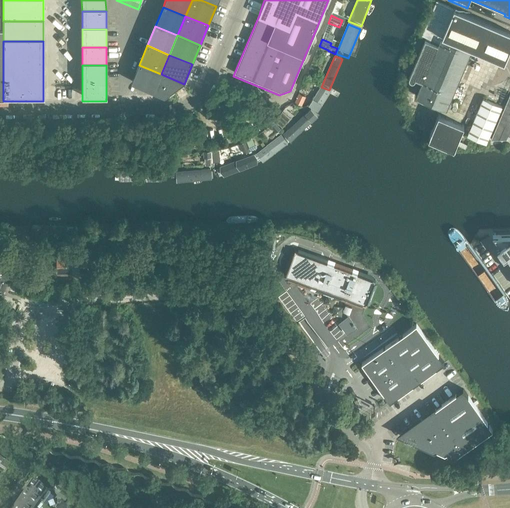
[(161,74),(139,65),(130,85),(153,94),(161,74)]
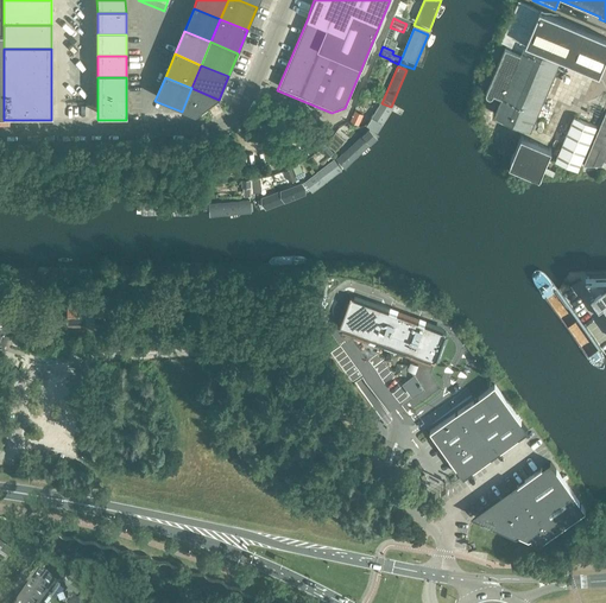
[(371,100),(373,94),(376,88),(366,83),(361,95),(371,100)]
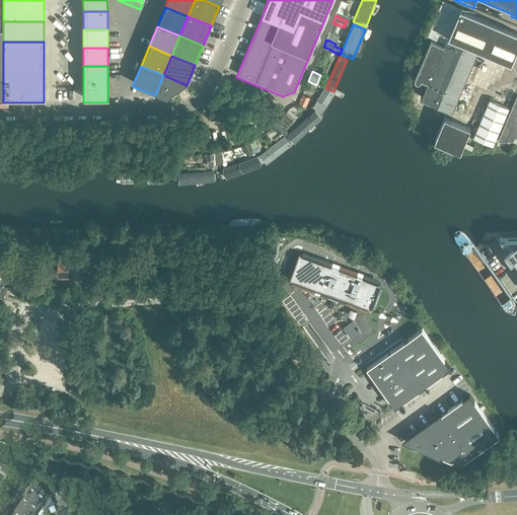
[(187,85),(163,75),(155,95),(165,100),(187,85)]
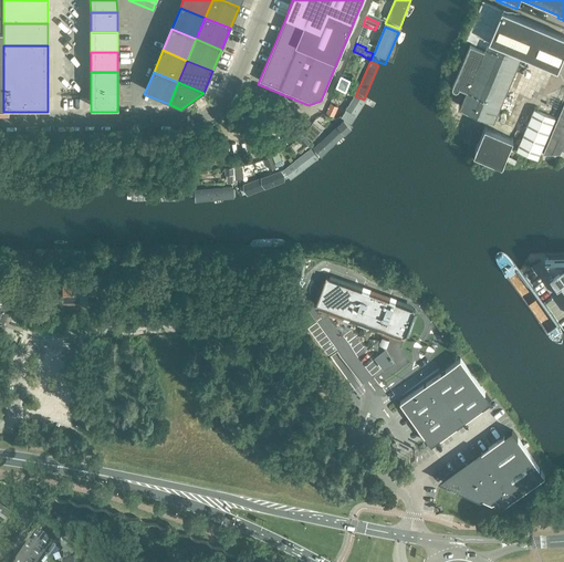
[(350,128),(364,105),(354,99),(340,122),(350,128)]
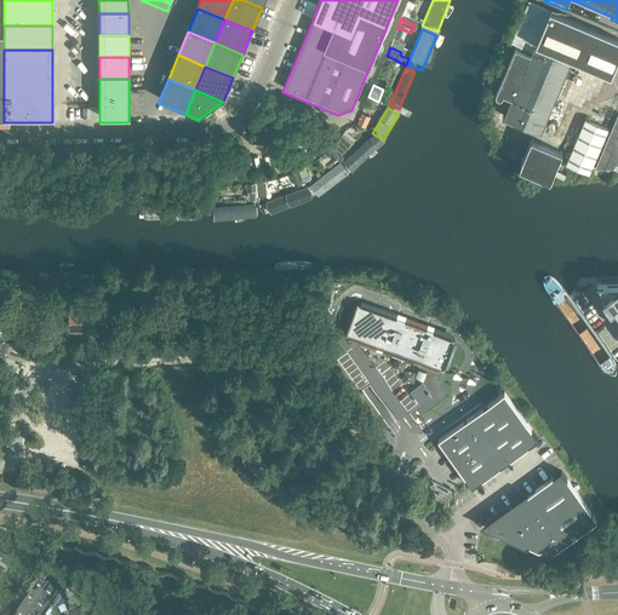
[(360,118),(356,128),(362,131),(367,120),(360,118)]
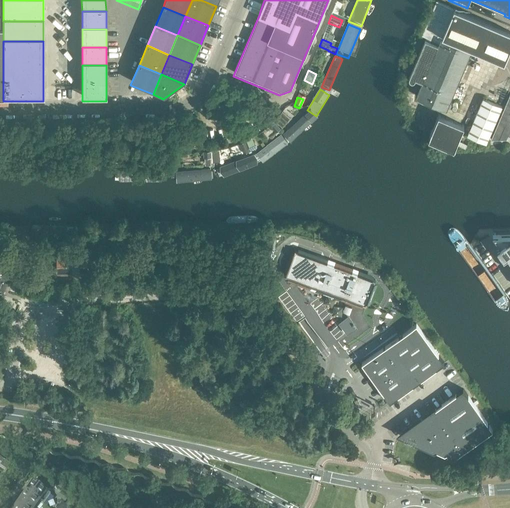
[(509,97),(508,97),(489,143),(503,144),(506,140),(509,141),(509,97)]
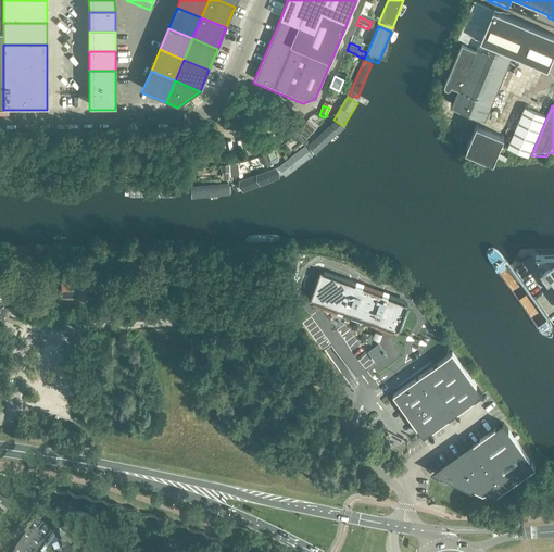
[(317,141),(306,151),(313,158),(343,132),(337,124),(323,137),(322,136),(317,140),(317,141)]
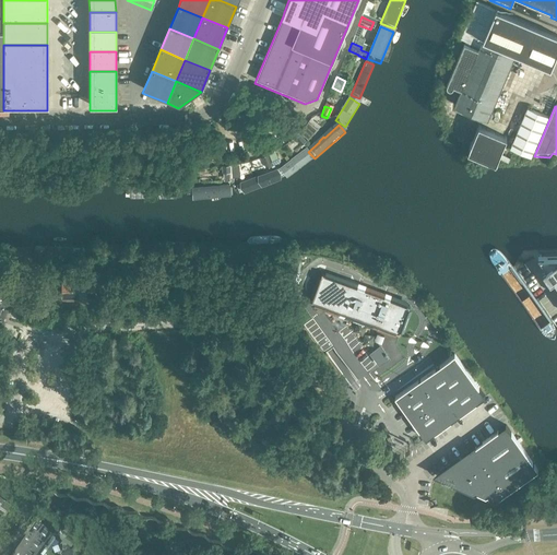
[(304,131),(299,136),(305,141),(309,137),(304,131)]
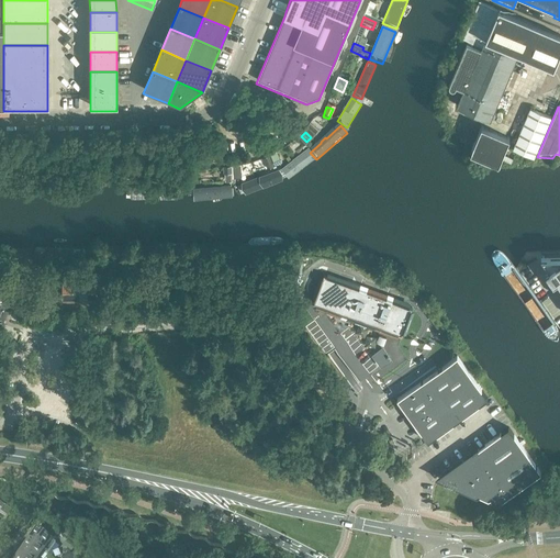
[(294,142),(301,149),(306,145),(299,137),(294,142)]
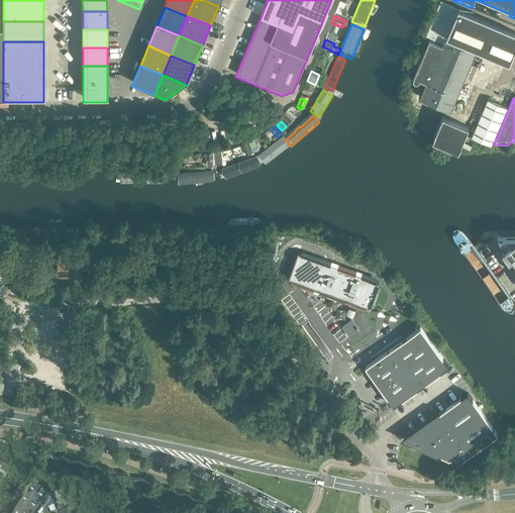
[(264,169),(289,149),(283,139),(256,160),(262,166),(264,169)]
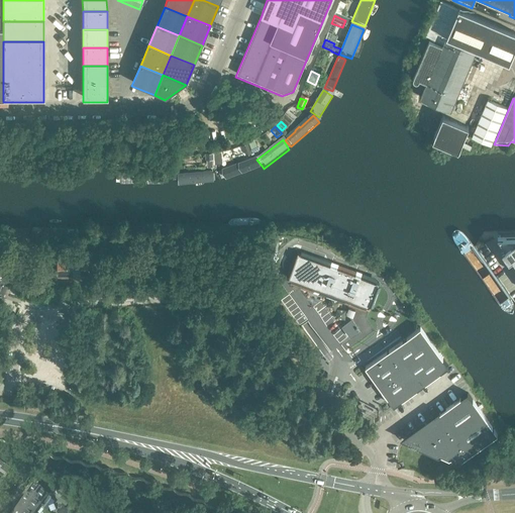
[(253,144),(247,147),(250,155),(258,152),(253,144)]
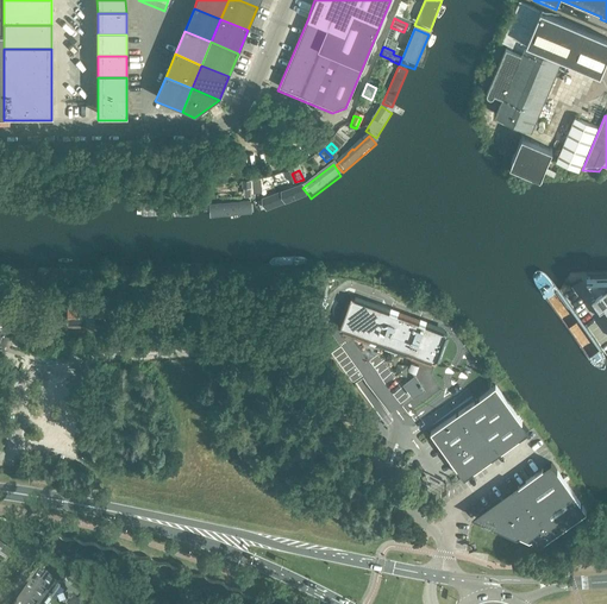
[(283,175),(285,177),(288,186),(295,183),(291,172),(283,175)]
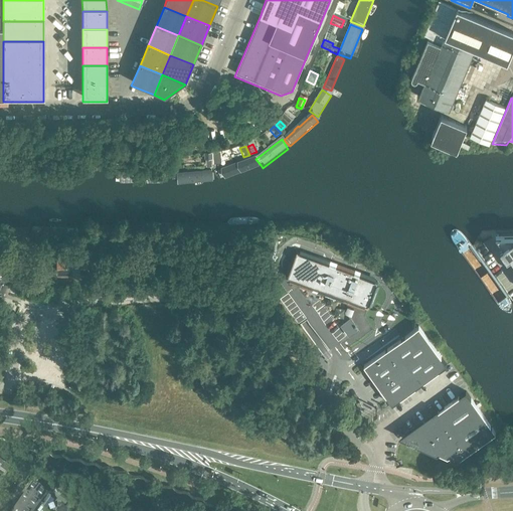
[(254,161),(215,176),(218,183),(258,168),(254,161)]
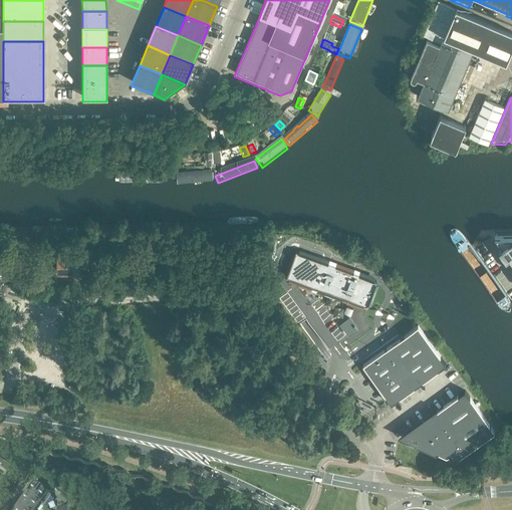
[(210,173),(175,176),(176,188),(211,185),(210,173)]
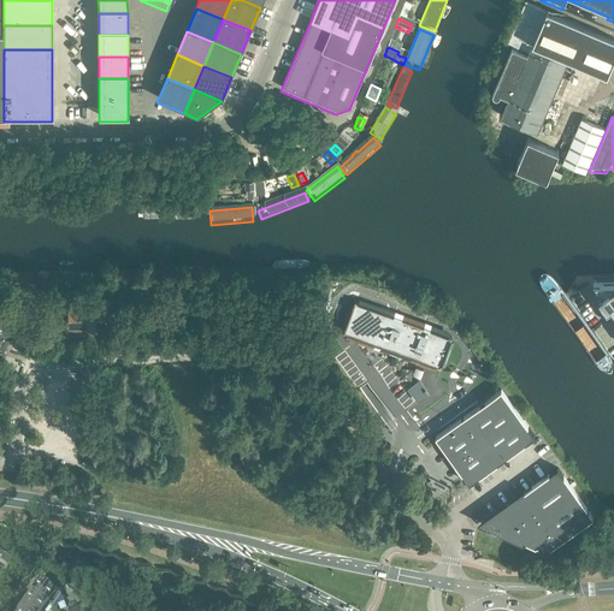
[(193,209),(136,211),(136,223),(193,221),(193,209)]
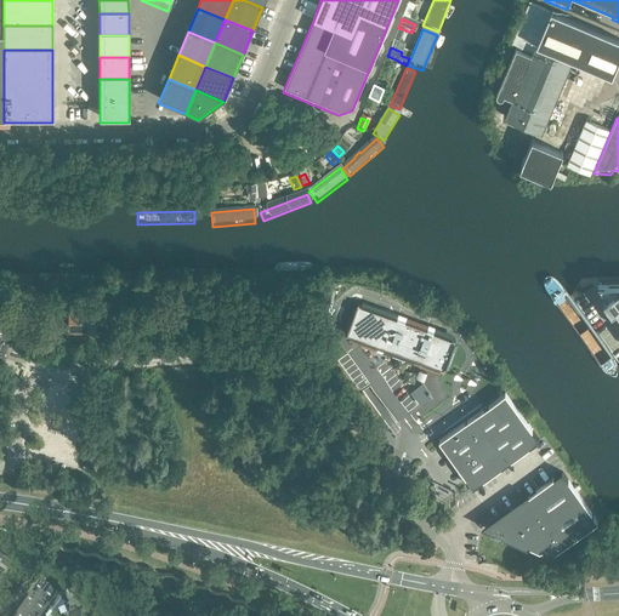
[(38,281),(38,285),(38,298),(47,298),(47,281),(38,281)]
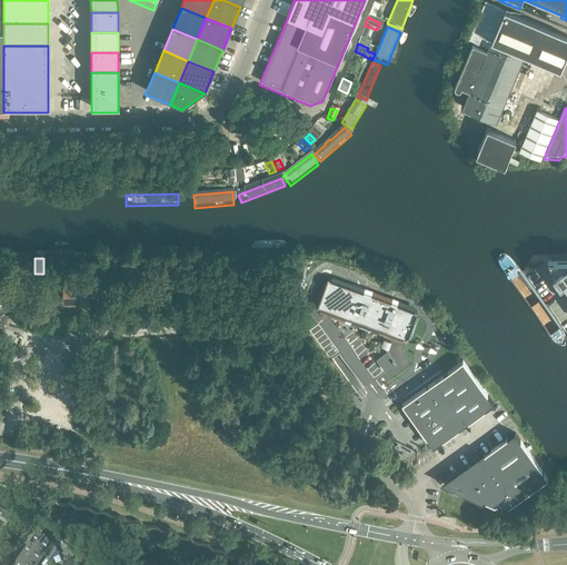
[(566,261),(554,261),(547,261),(556,274),(551,277),(566,299),(566,261)]
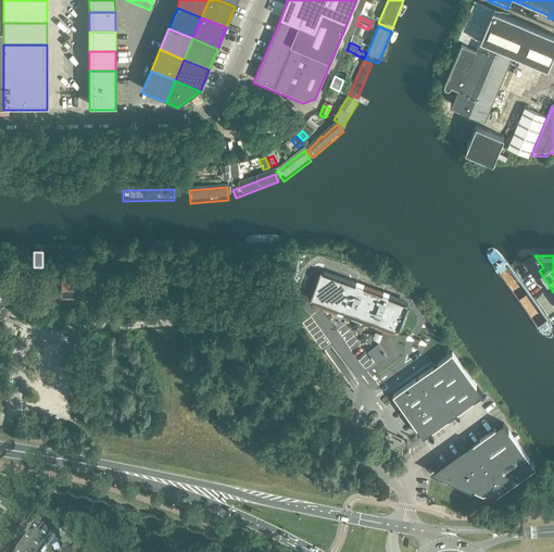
[(298,310),(290,315),(320,356),(322,354),(325,352),(329,349),(356,385),(359,384),(365,393),(376,394),(425,359),(427,362),(430,366),(442,358),(437,350),(439,339),(412,302),(401,301),(397,304),(386,301),(387,298),(382,297),(381,299),(367,295),(351,272),(341,270),(328,279),(318,276),(314,290),(304,297),(303,308),(298,310)]
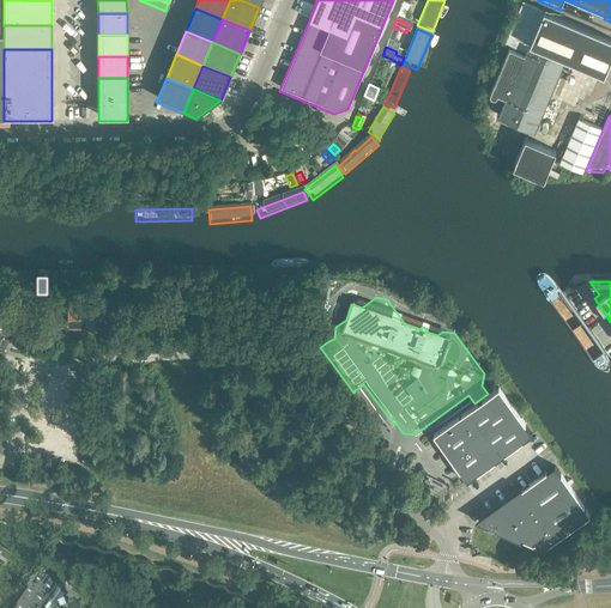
[(112,303),(112,316),(123,316),(123,303),(112,303)]
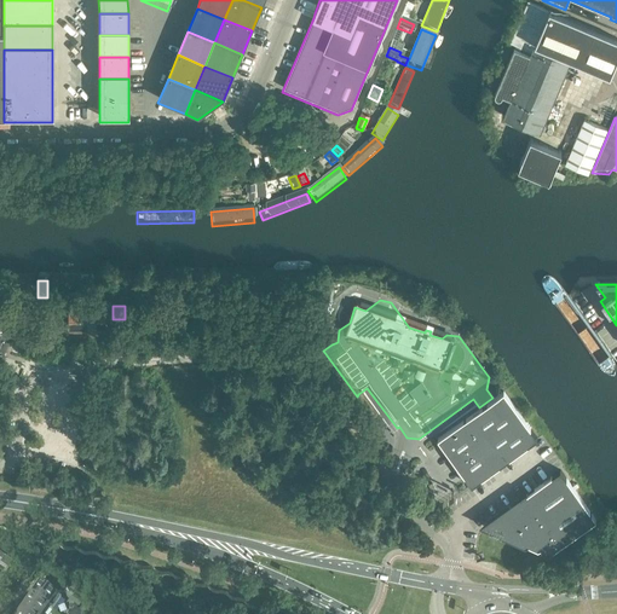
[(102,312),(68,313),(69,334),(103,334),(102,312)]
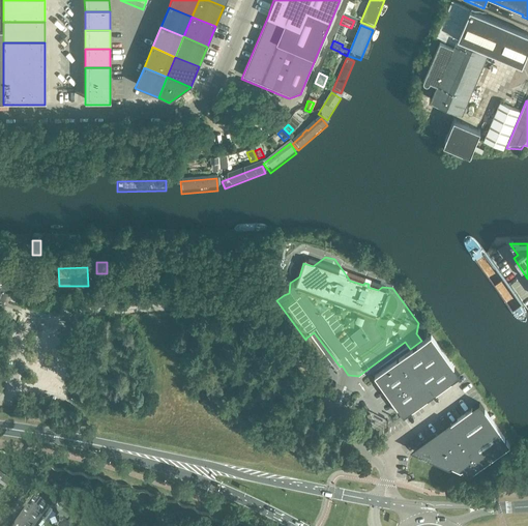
[(402,420),(459,379),(430,339),(373,380),(402,420)]
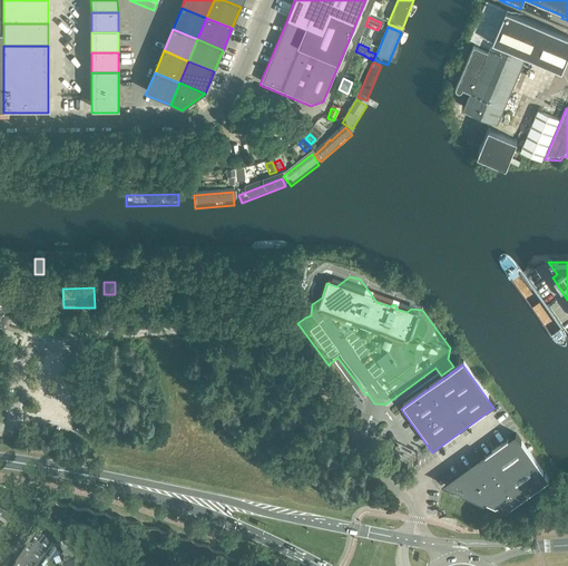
[(483,459),(452,481),(449,484),(450,486),(450,490),(493,510),(496,508),(500,515),(507,510),(507,511),(547,482),(513,437),(483,459)]
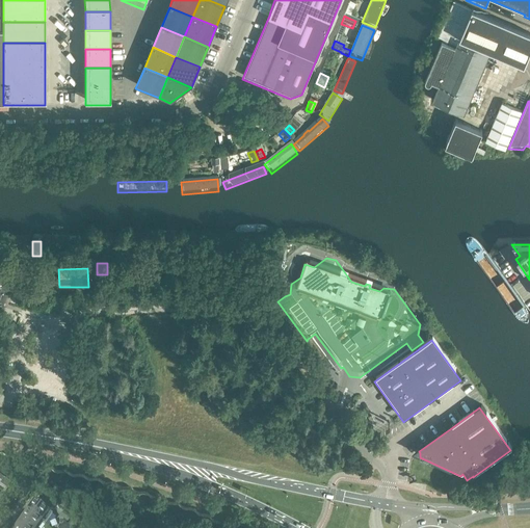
[(32,506),(25,517),(40,527),(44,527),(50,519),(47,516),(32,506)]
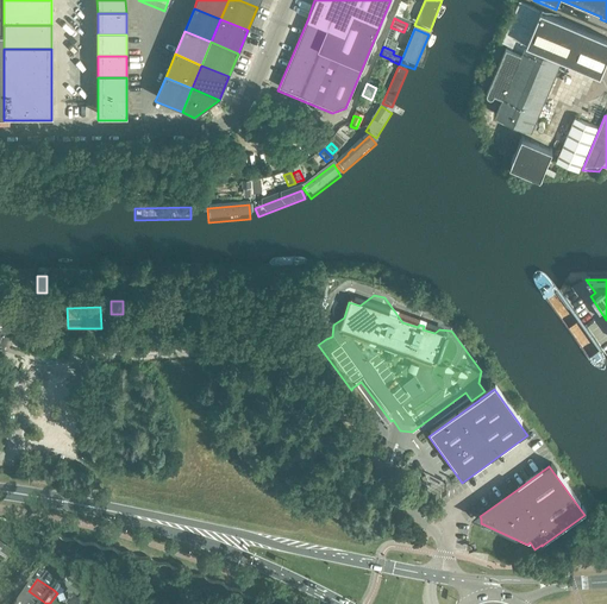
[(29,591),(20,603),(45,603),(29,591)]
